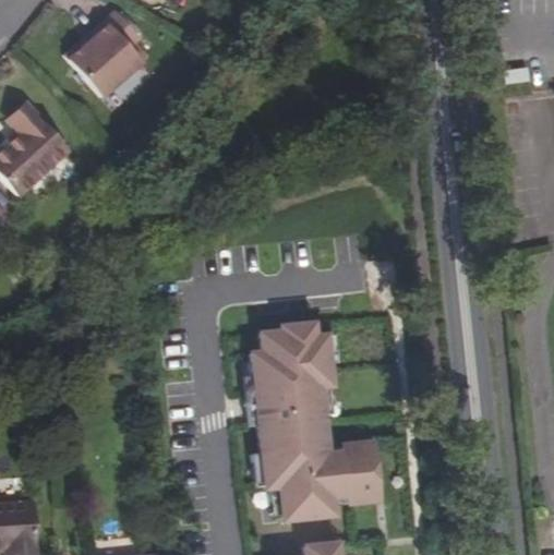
[(99,33),(72,59),(104,95),(143,59),(131,45),(141,35),(117,8),(95,27),(99,33)]
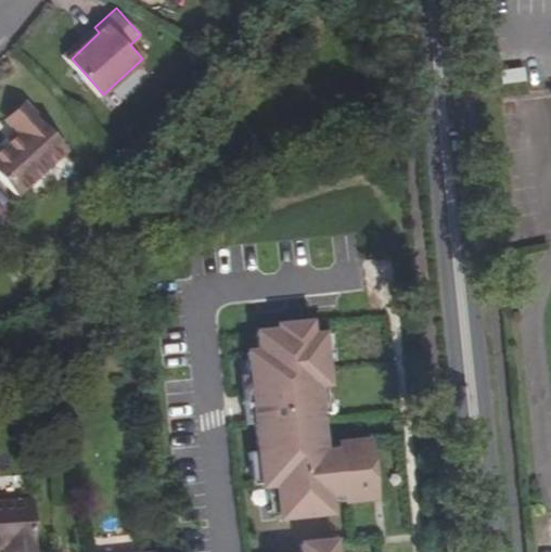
[(99,33),(94,27),(66,53),(72,59),(99,33)]
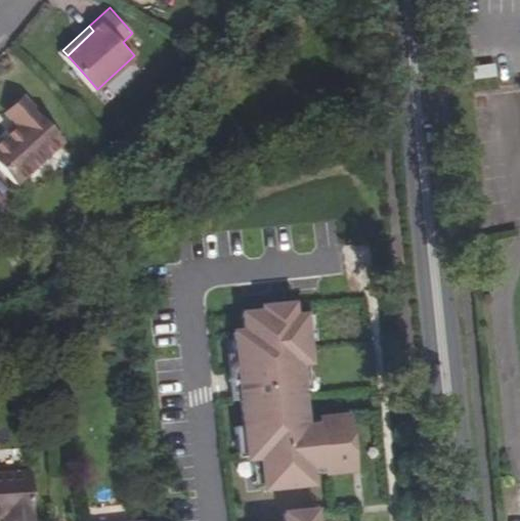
[(478,77),(501,75),(499,62),(477,64),(478,77)]
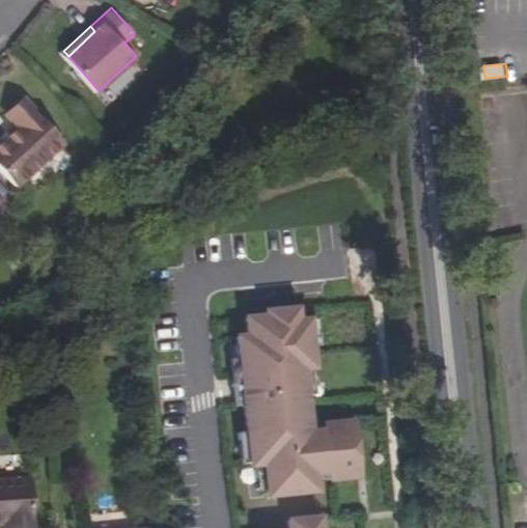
[(8,111),(12,115),(29,100),(25,95),(8,111)]
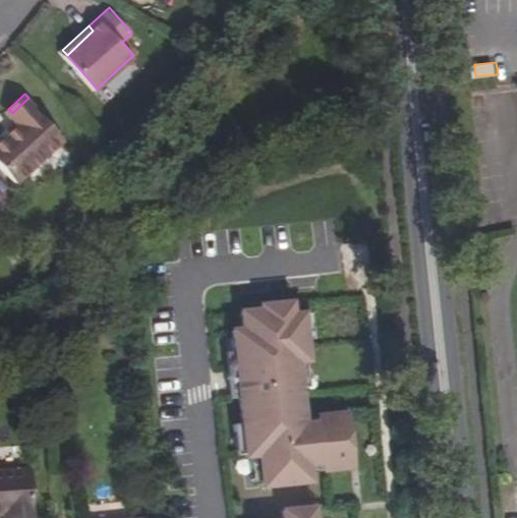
[(65,137),(29,98),(12,113),(20,123),(0,141),(0,160),(18,181),(65,137)]
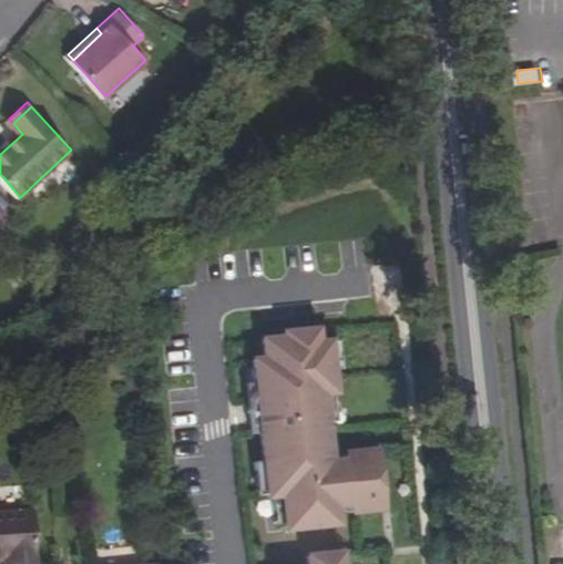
[(379,293),(406,293),(405,262),(378,263),(379,293)]
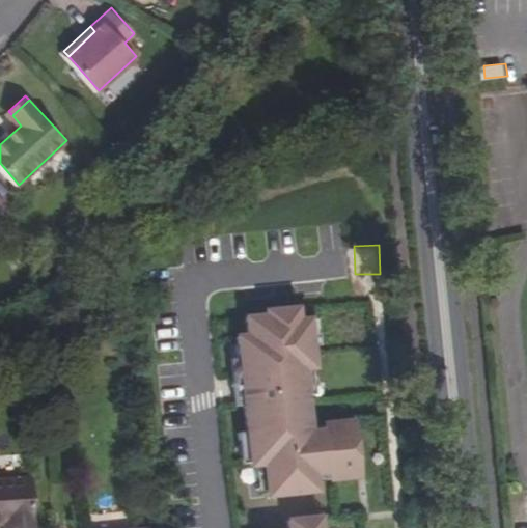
[(268,493),(319,488),(316,471),(330,470),(330,476),(359,473),(354,419),(323,422),(324,427),(311,428),(308,390),(306,364),(314,363),(316,363),(314,341),(312,314),(301,315),(300,304),(269,306),(269,312),(249,314),(250,332),(240,333),(242,355),(244,379),(236,380),(238,403),(246,401),(248,427),(241,428),(241,437),(249,436),(251,460),(252,462),(259,461),(265,461),(268,490),(268,493)]
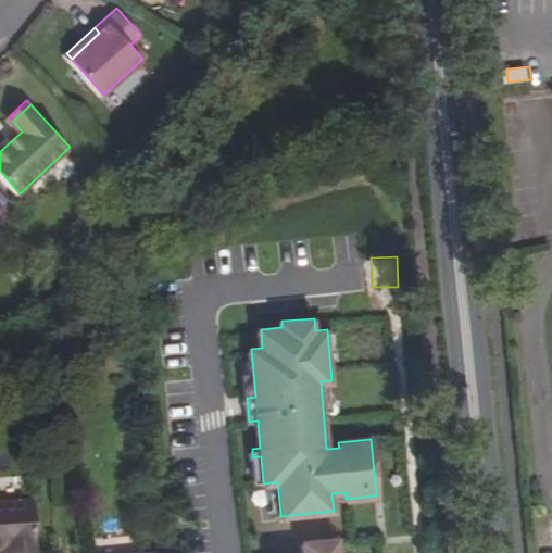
[(336,329),(327,329),(329,357),(338,357),(336,329)]
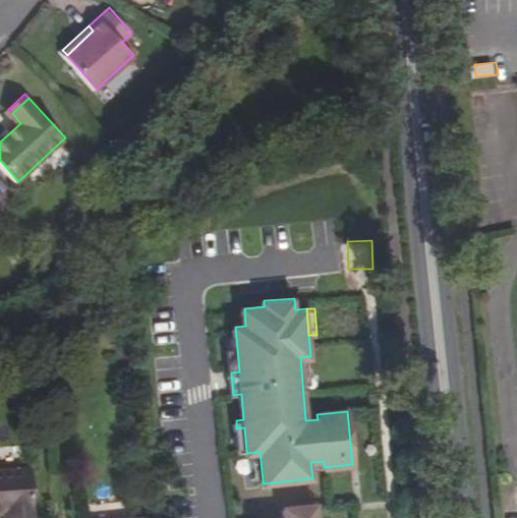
[(229,348),(231,372),(239,371),(237,348),(229,348)]
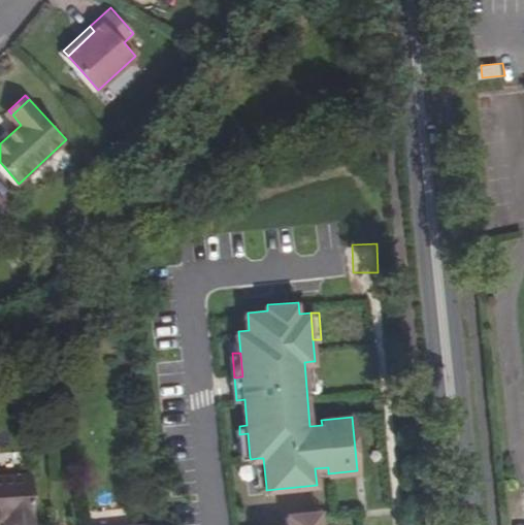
[(304,362),(306,388),(315,388),(313,361),(304,362)]
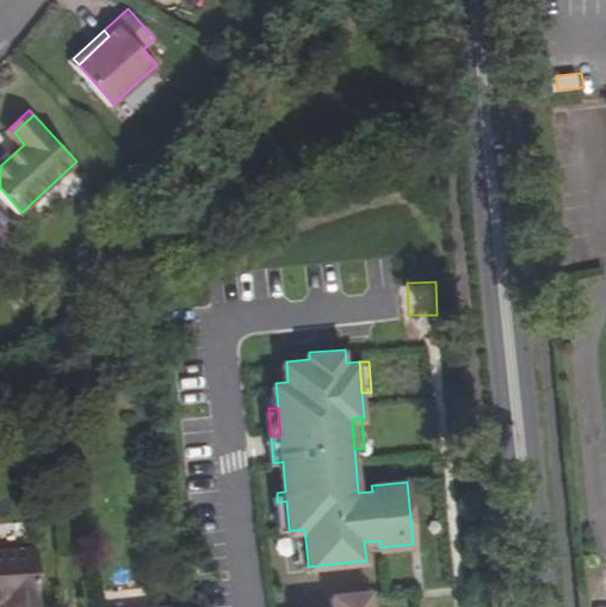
[(279,530),(289,528),(286,501),(277,502),(279,530)]
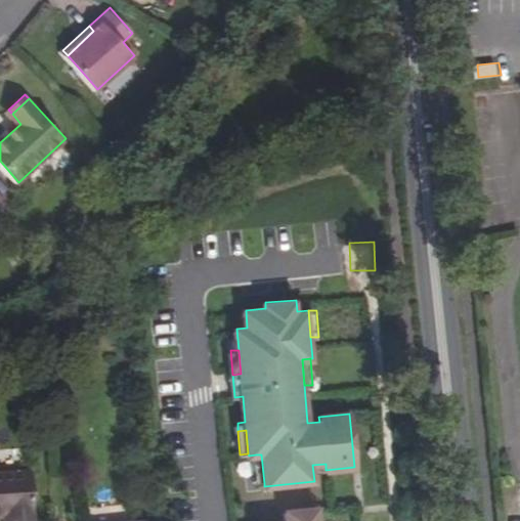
[(9,520),(36,520),(33,471),(0,473),(0,512),(9,513),(9,520)]
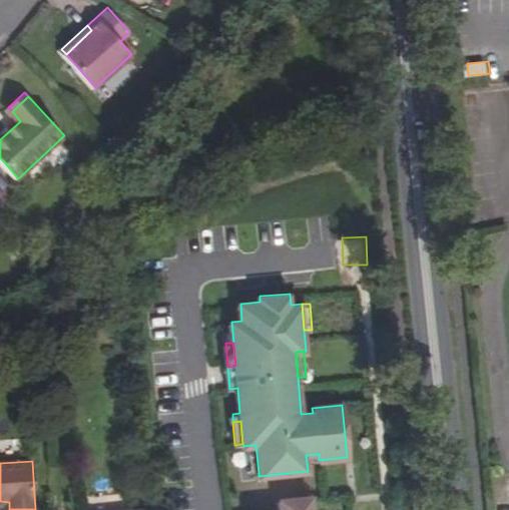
[(313,509),(312,501),(305,502),(305,509),(313,509)]
